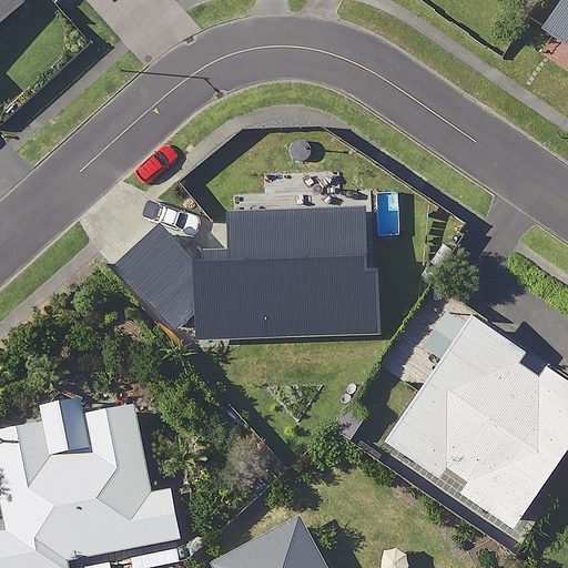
[(0,0),(0,23),(24,2),(22,0),(0,0)]
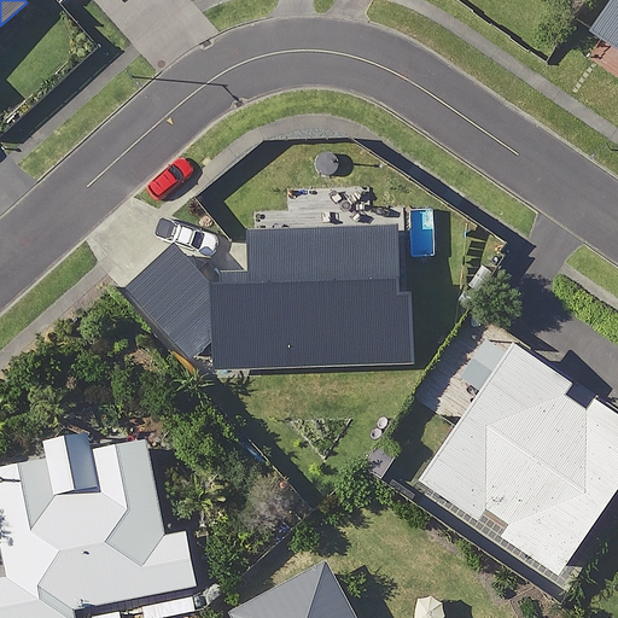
[(617,0),(614,0),(593,31),(617,48),(617,0)]
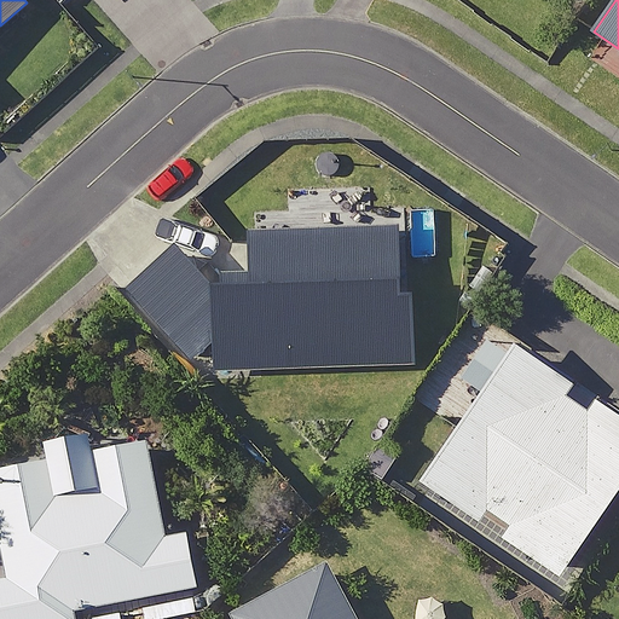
[(618,414),(595,398),(588,409),(568,395),(576,385),(487,323),(456,369),(485,388),(421,481),(480,522),(489,509),(508,524),(499,536),(560,577),(618,491),(618,414)]
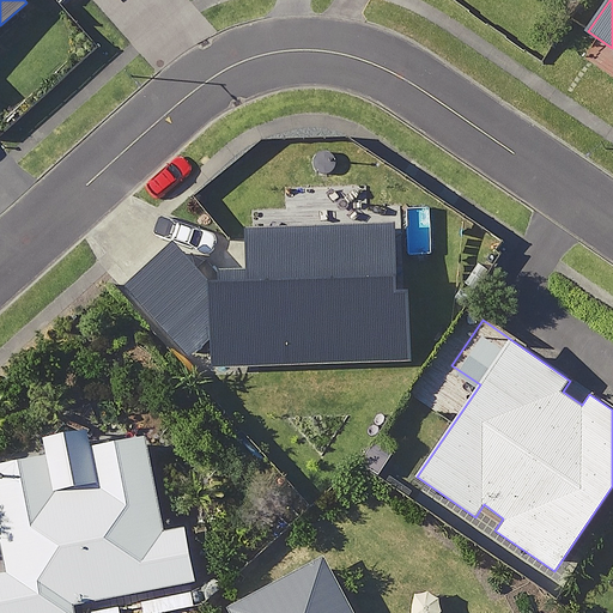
[(164,529),(146,435),(0,462),(0,527),(8,572),(0,574),(0,612),(79,612),(78,604),(195,581),(184,526),(164,529)]
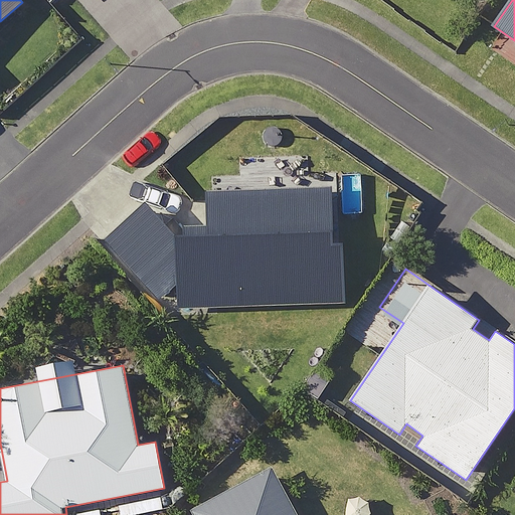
[(292,514),(272,475),(194,514),(292,514)]
